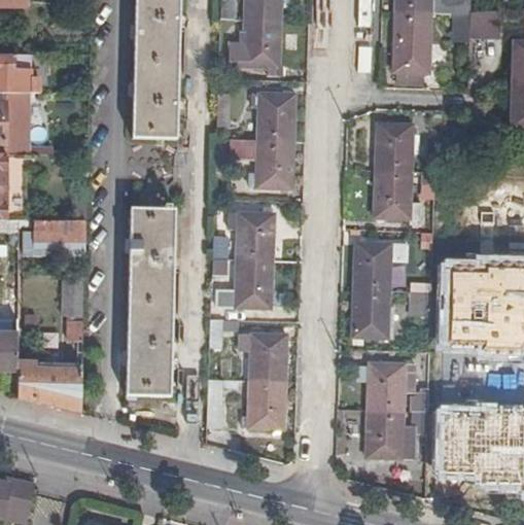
[(137,0),(133,138),(176,139),(179,0),(137,0)]
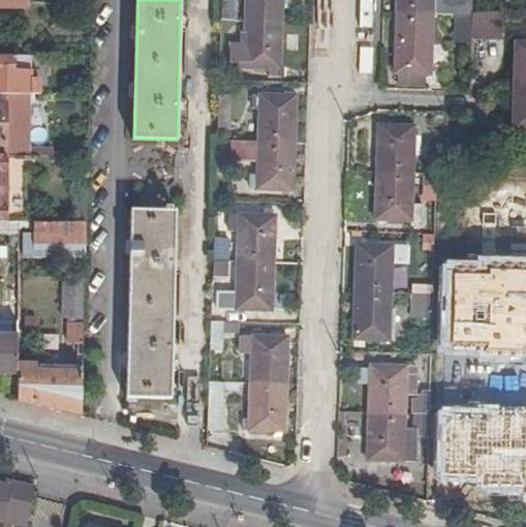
[(221,0),(221,17),(234,18),(235,0),(221,0)]
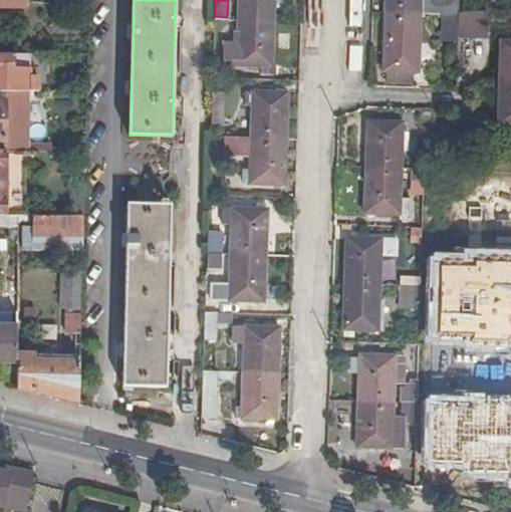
[(240,0),(240,17),(274,18),(274,0),(240,0)]
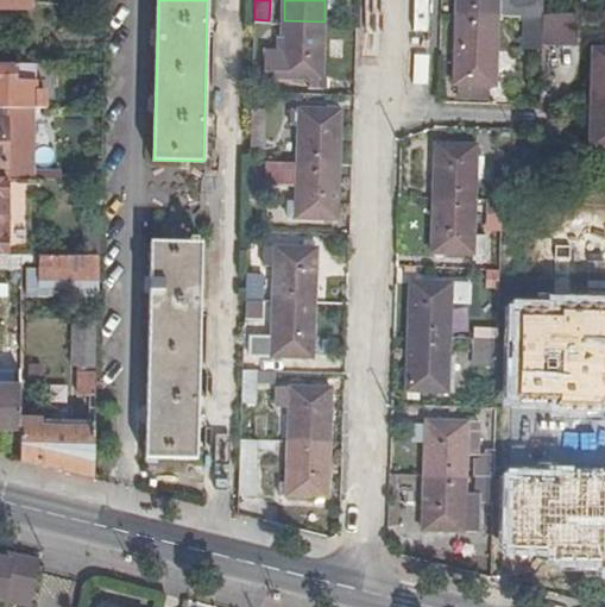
[(460,0),(460,16),(502,17),(529,13),(544,11),(544,0),(460,0)]
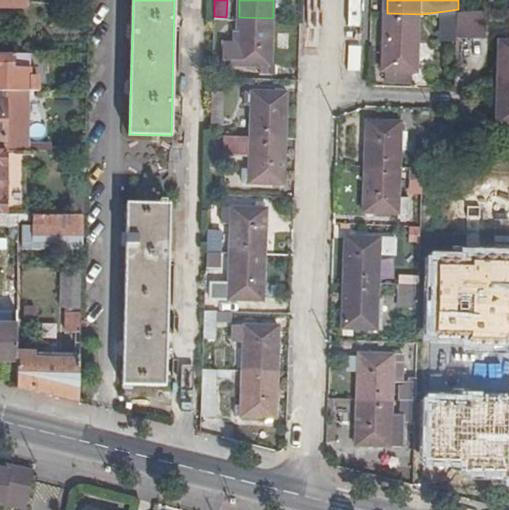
[(470,8),(458,9),(458,15),(458,32),(488,33),(489,6),(470,8)]
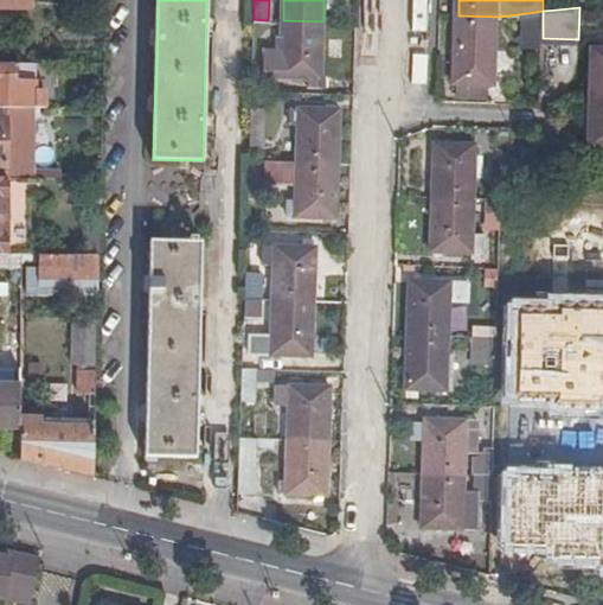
[(500,17),(459,16),(456,83),(480,84),(496,84),(500,17)]
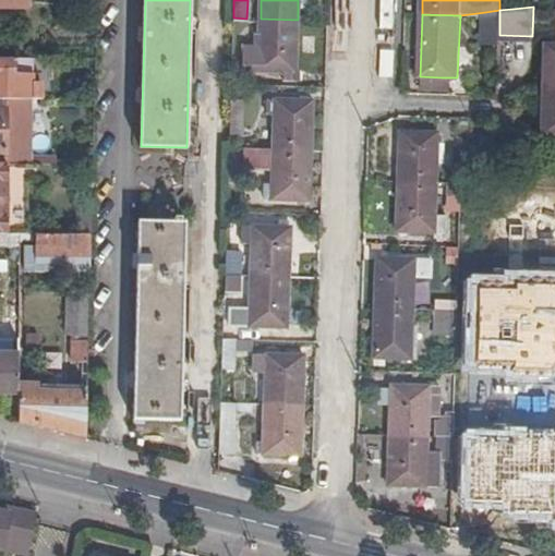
[(484,37),(499,37),(499,35),(499,16),(485,15),(484,37)]
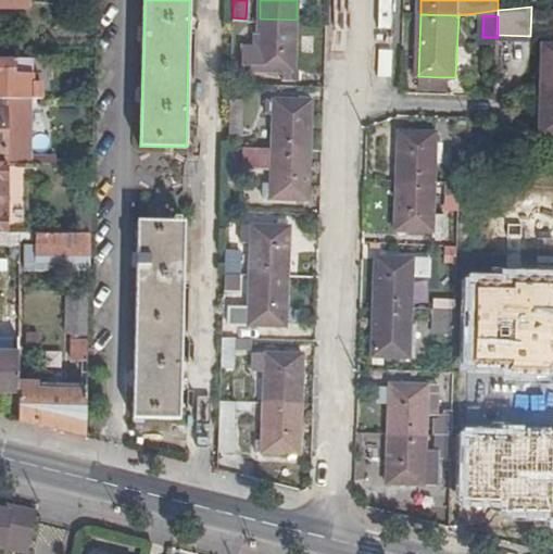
[(297,20),(260,19),(259,50),(241,50),(240,70),(283,70),(294,71),(297,20)]
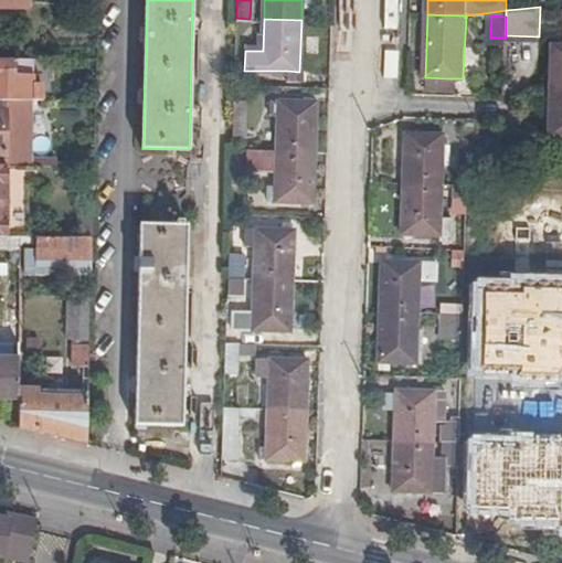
[(17,70),(17,59),(0,57),(0,98),(7,99),(32,99),(45,99),(45,81),(36,81),(36,70),(17,70)]
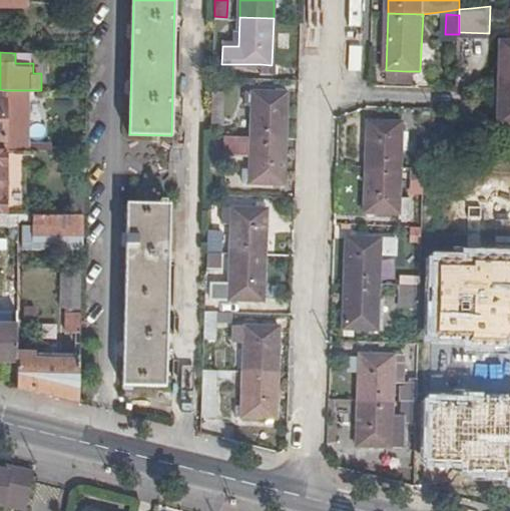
[(406,71),(386,70),(386,79),(406,80),(406,71)]
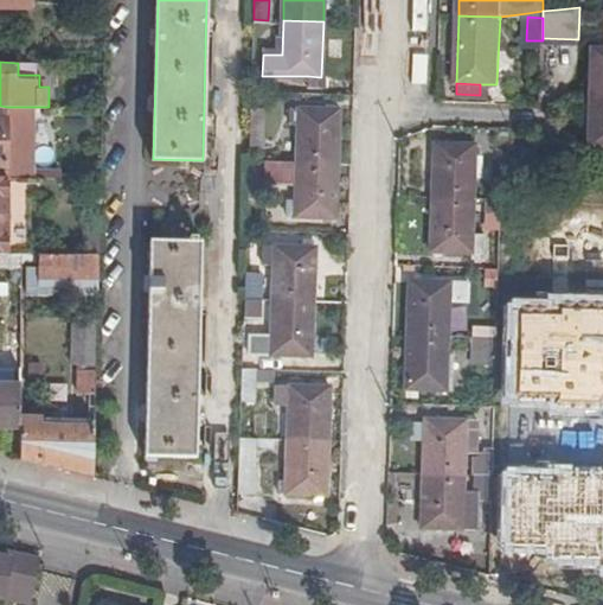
[(602,145),(602,96),(595,96),(592,145),(602,145)]
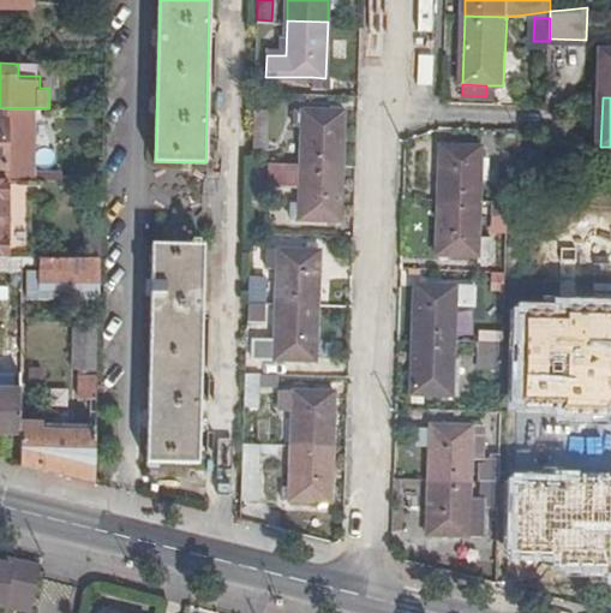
[(303,164),(343,164),(345,108),(297,107),(295,123),(304,123),(303,164)]
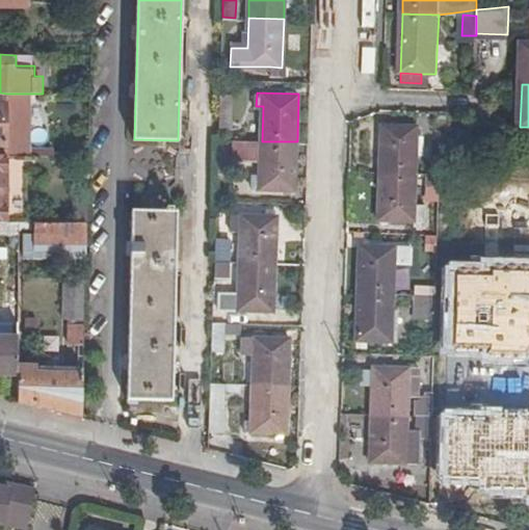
[(30,104),(30,94),(6,94),(6,104),(30,104)]
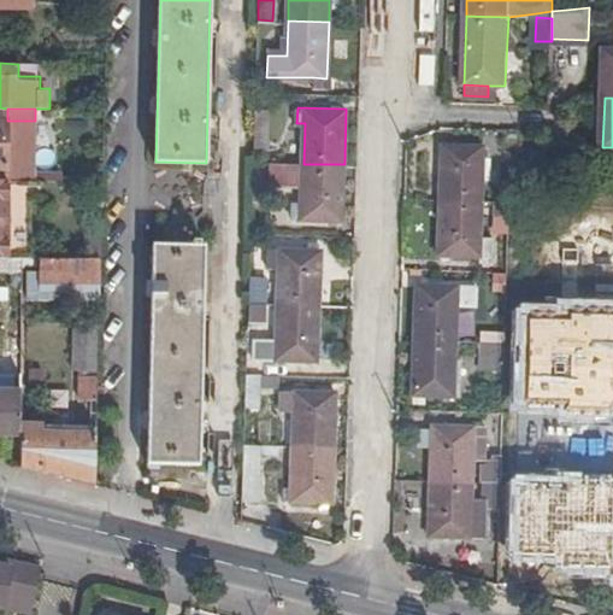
[(255,112),(254,148),(267,148),(269,112),(255,112)]
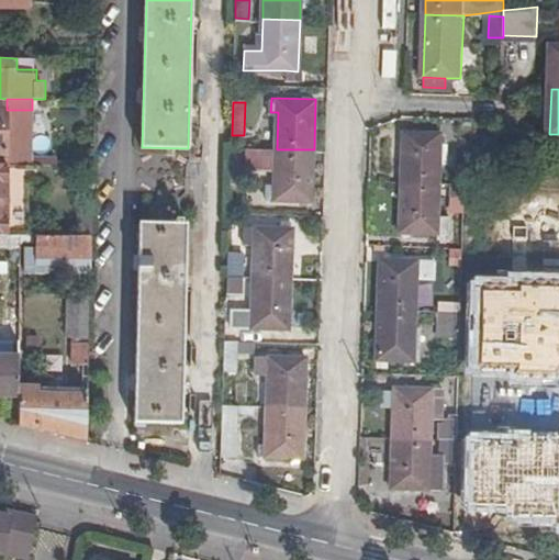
[(0,165),(26,165),(28,165),(32,110),(7,110),(7,154),(0,153),(0,165)]
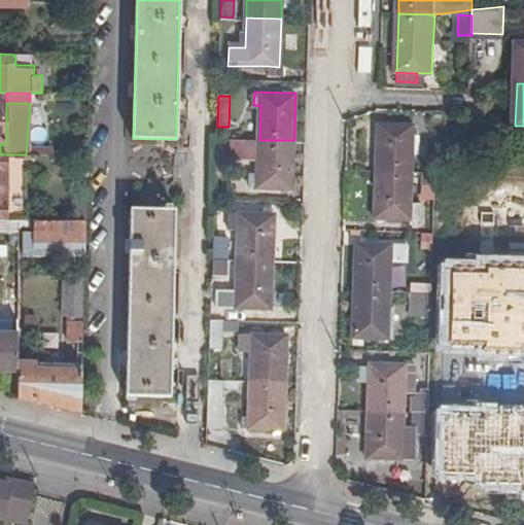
[(380,124),(378,172),(413,172),(415,124),(380,124)]
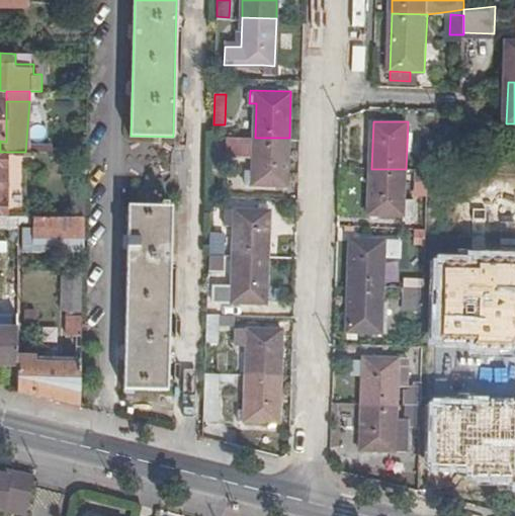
[(223,166),(224,137),(213,136),(211,166),(223,166)]
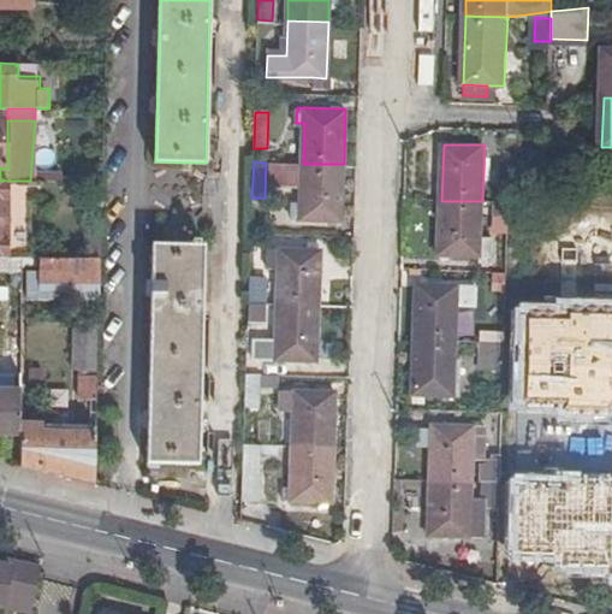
[(342,220),(344,164),(303,164),(269,163),(269,183),(302,184),(301,205),(293,205),(292,219),(342,220)]
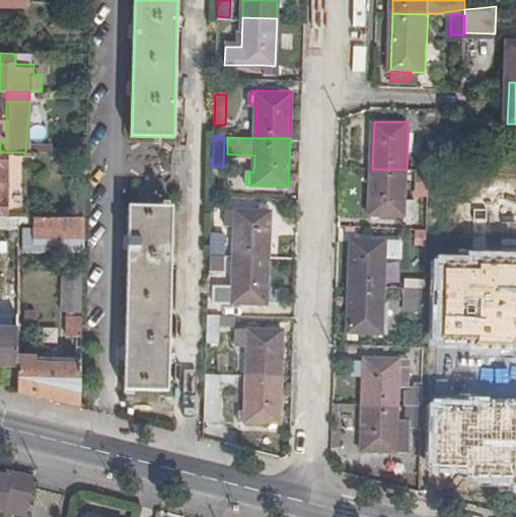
[(24,218),(24,152),(0,152),(0,217),(16,218),(24,218)]
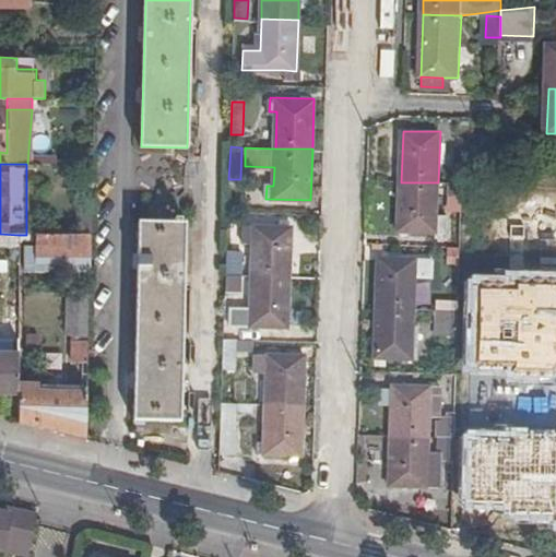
[(462,182),(463,172),(451,172),(450,182),(462,182)]
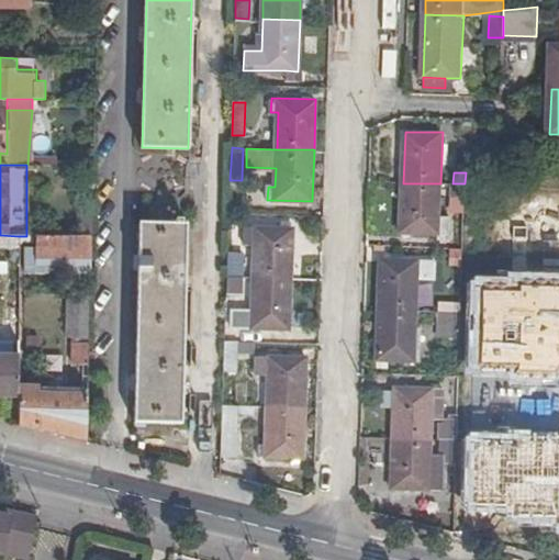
[(440,183),(403,183),(401,233),(438,234),(438,233),(439,211),(440,183)]
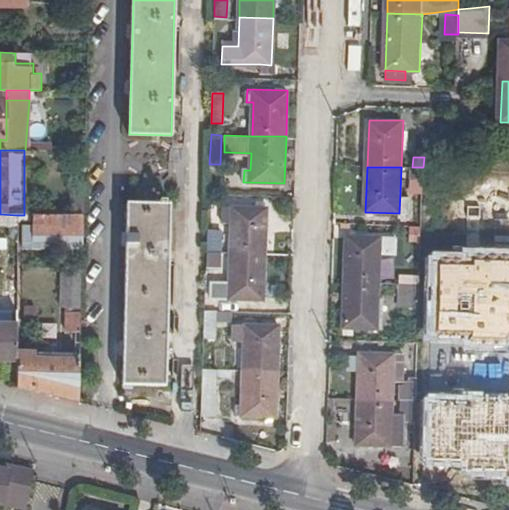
[(423,192),(423,167),(412,167),(412,191),(423,192)]
